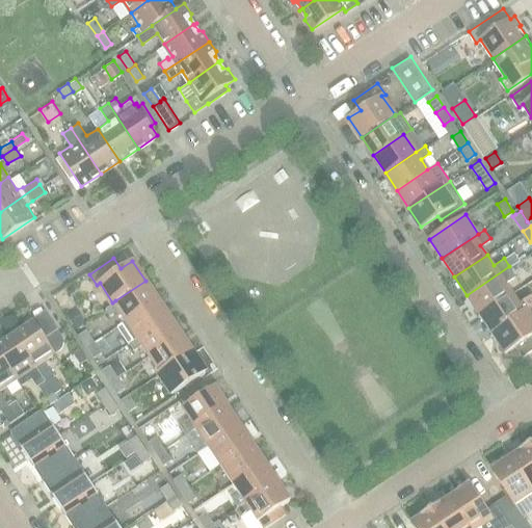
[(467,295),(479,313),(512,292),(505,282),(515,275),(509,266),(467,295)]
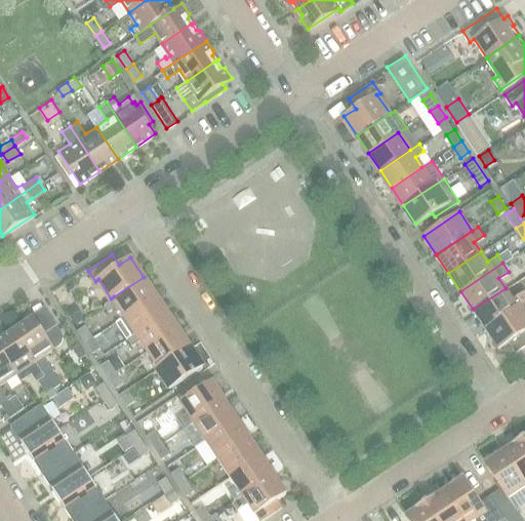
[(118,304),(125,314),(155,293),(144,277),(114,296),(111,298),(104,303),(109,310),(118,304)]
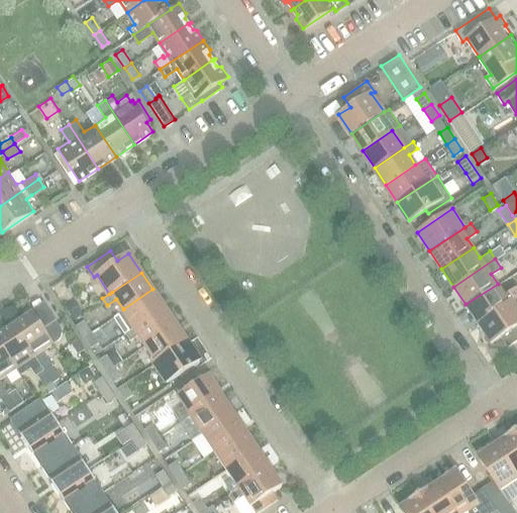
[(466,304),(478,323),(513,300),(516,296),(516,287),(505,295),(498,284),(466,304)]
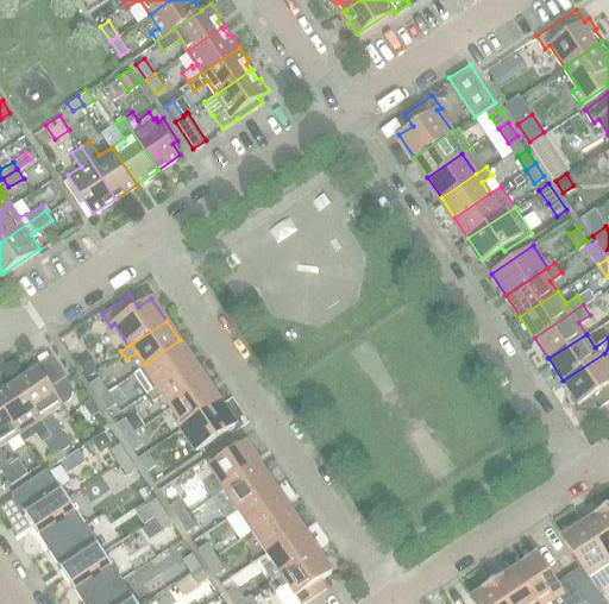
[(145,364),(135,372),(149,390),(158,384),(194,360),(180,340),(145,364)]
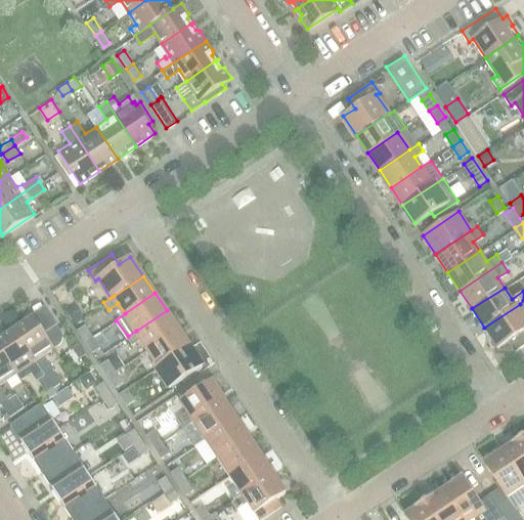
[(74,304),(64,310),(73,322),(82,316),(74,304)]
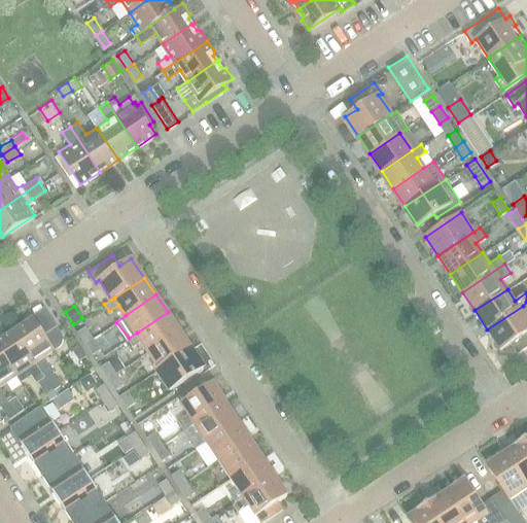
[(526,312),(523,306),(487,329),(500,348),(510,341),(518,352),(526,345),(526,312)]
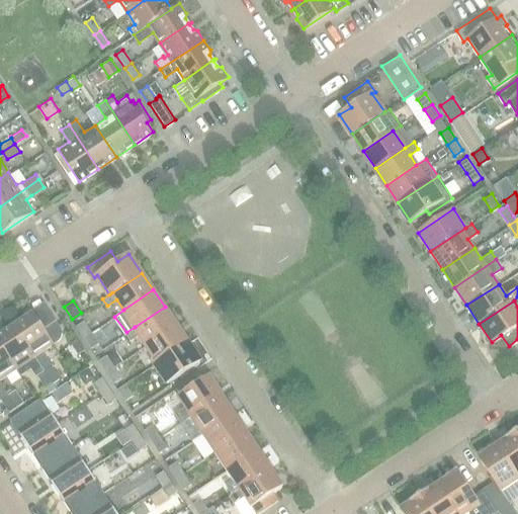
[(140,334),(147,344),(176,324),(165,307),(135,327),(126,332),(131,340),(140,334)]
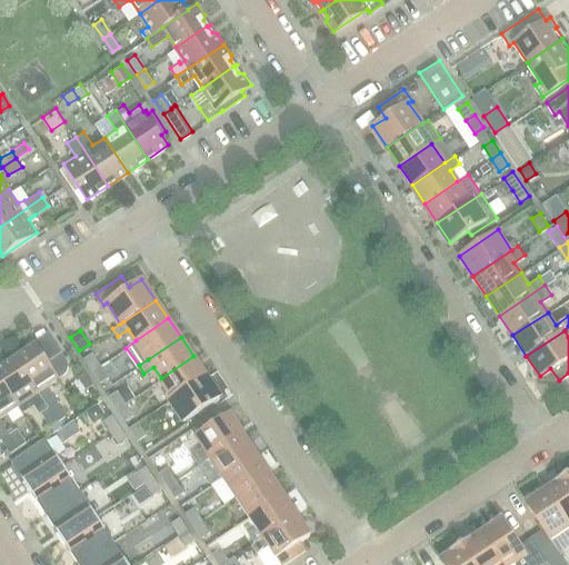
[(36,342),(16,356),(39,390),(49,406),(58,419),(67,414),(58,400),(59,399),(48,384),(63,374),(67,369),(68,364),(67,358),(61,350),(52,357),(48,360),(36,342)]
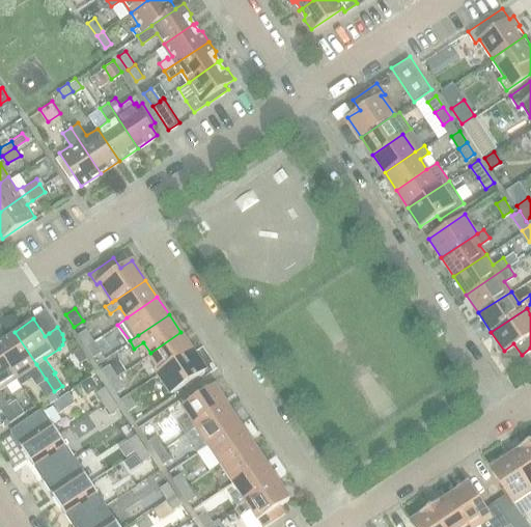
[(78,333),(86,344),(94,339),(86,328),(78,333)]
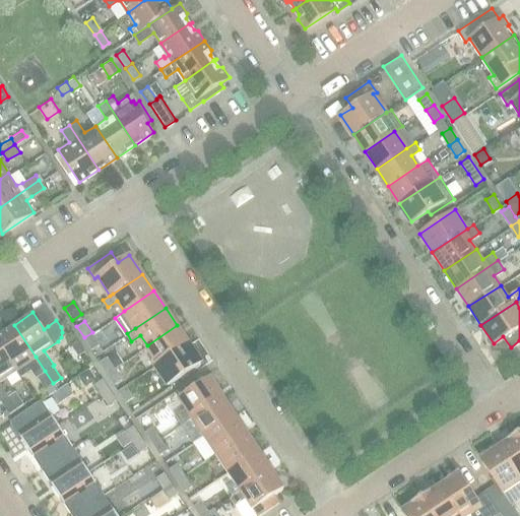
[(14,325),(0,333),(0,342),(17,369),(36,357),(14,325)]
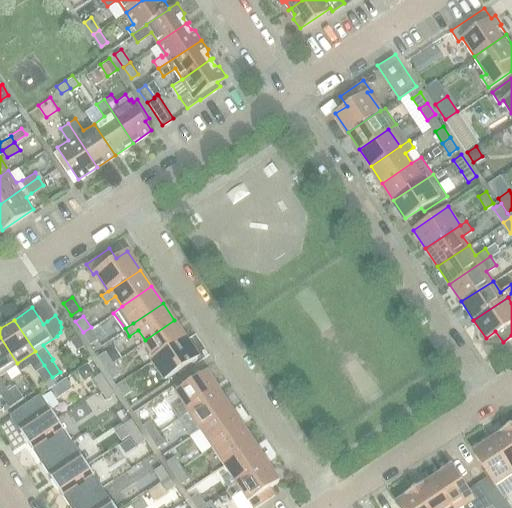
[(145,340),(155,356),(156,357),(185,337),(174,320),(145,340)]
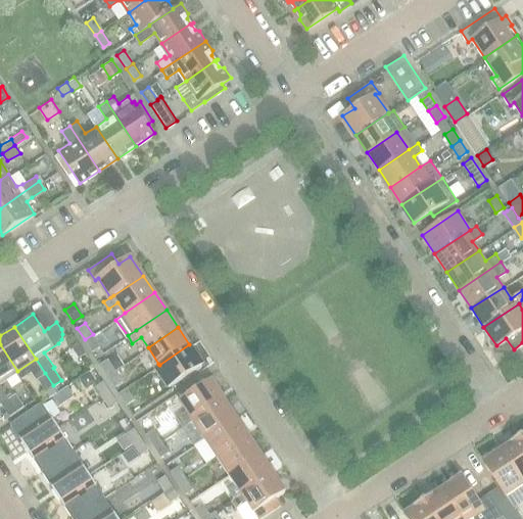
[(93,334),(85,339),(92,350),(100,345),(93,334)]
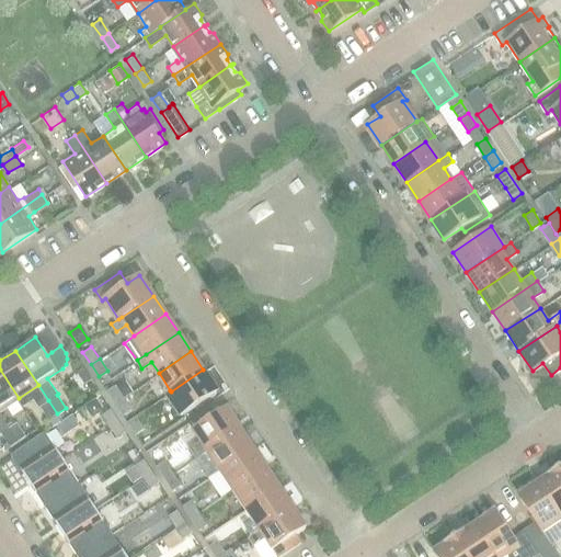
[(0,370),(0,409),(19,398),(0,370)]
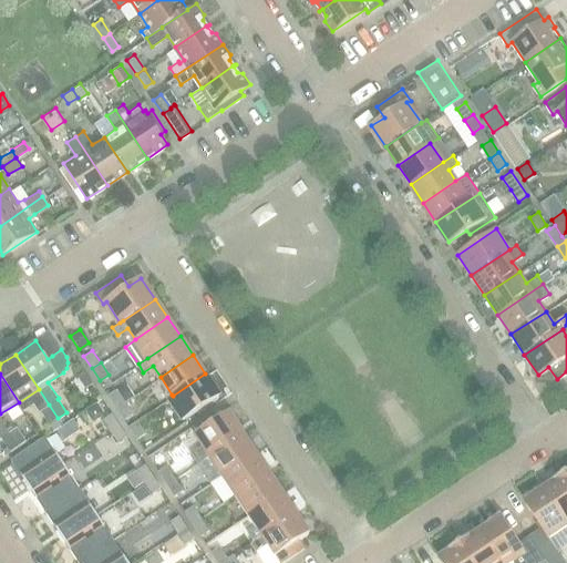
[(173,396),(172,395),(169,397),(184,418),(218,395),(205,374),(173,396)]
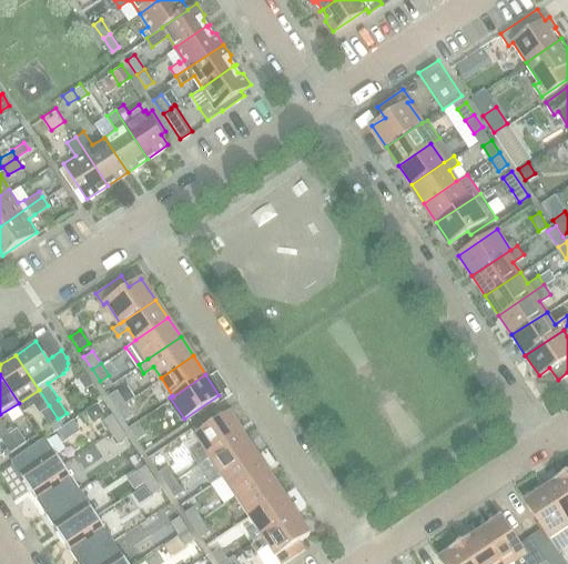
[(128,383),(118,390),(125,401),(134,394),(128,383)]
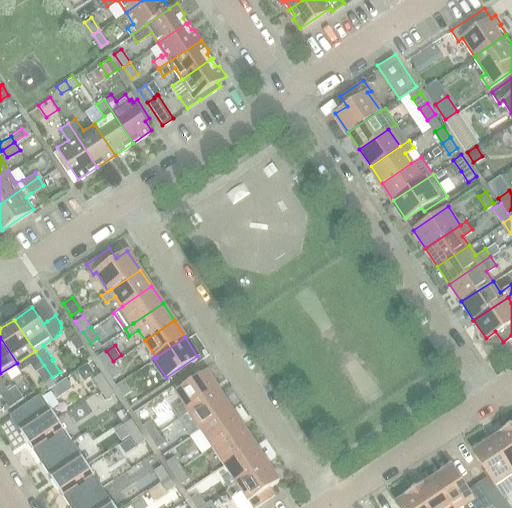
[(105,350),(97,355),(105,366),(113,361),(106,351),(105,350)]
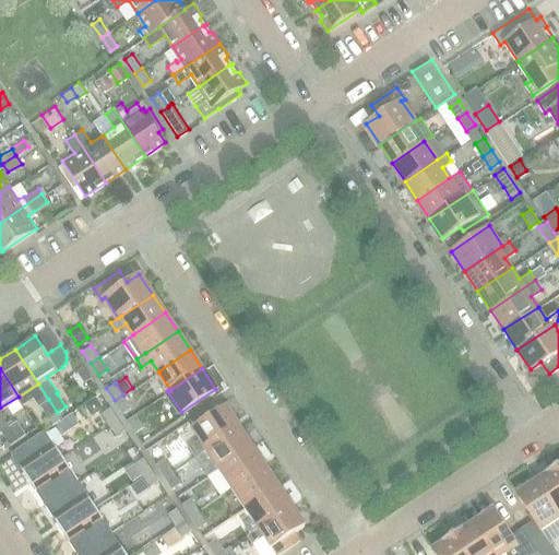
[(123,394),(115,400),(122,412),(131,406),(123,394)]
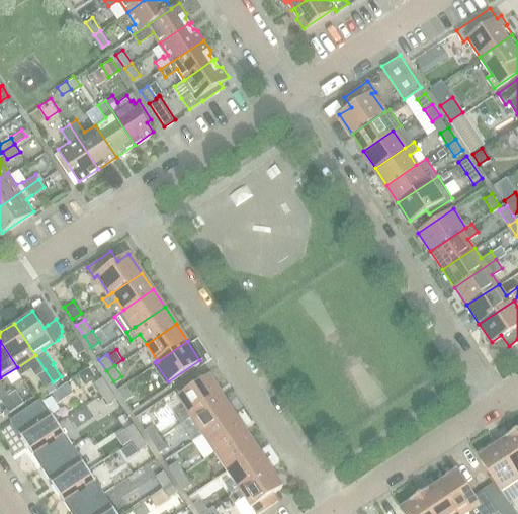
[(88,367),(79,373),(83,380),(87,380),(94,377),(88,367)]
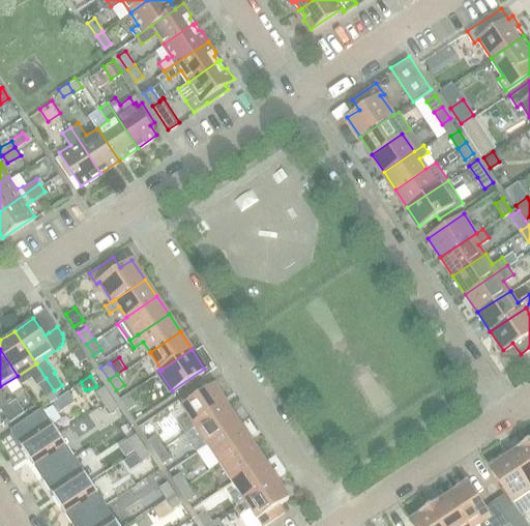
[(47,395),(54,390),(46,378),(38,382),(47,395)]
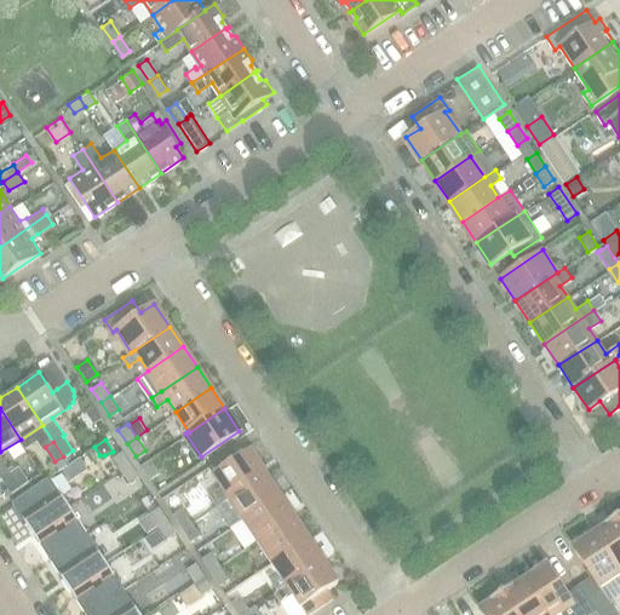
[(220,484),(208,493),(217,504),(228,496),(264,471),(250,449),(213,473),(220,484)]
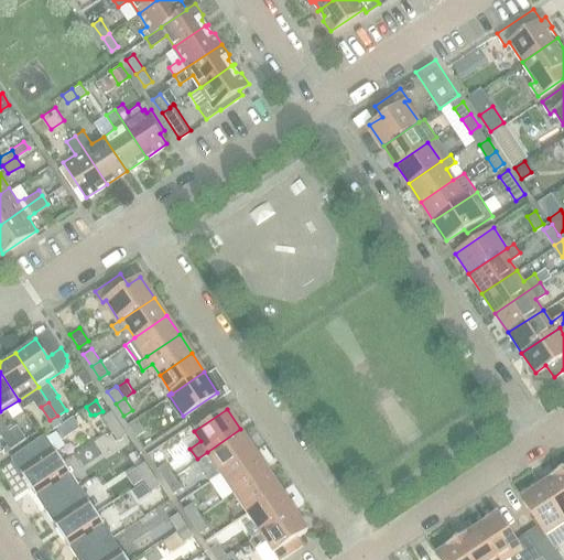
[(102,415),(111,427),(118,421),(111,410),(102,415)]
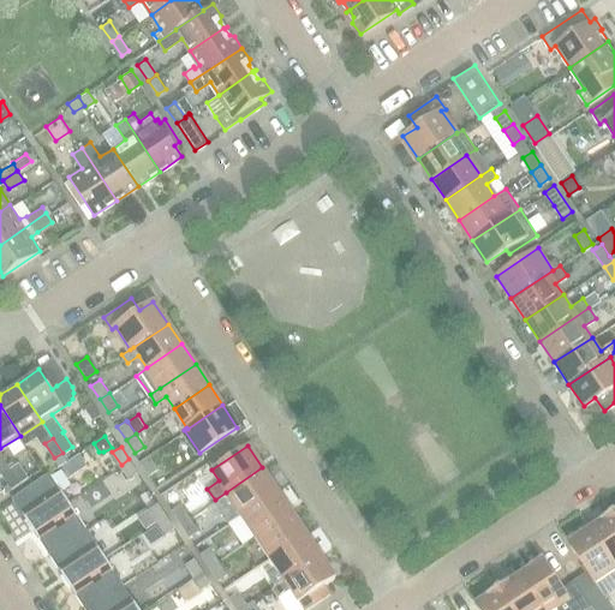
[(0,452),(0,473),(1,473),(11,488),(19,482),(10,467),(0,452)]
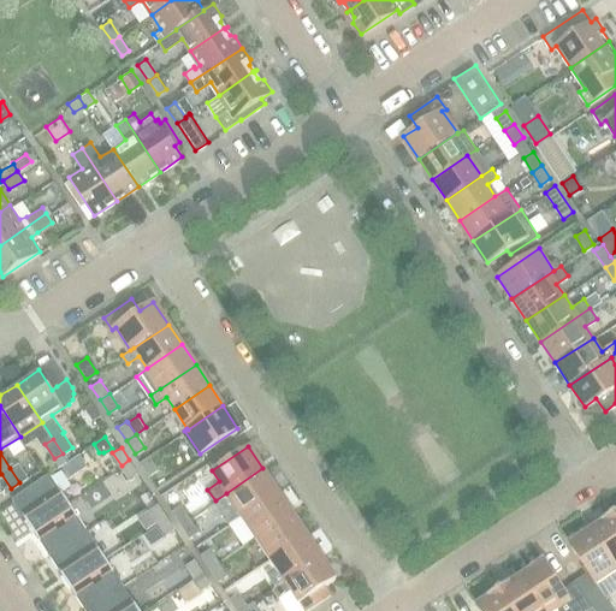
[(78,452),(63,463),(70,475),(87,463),(78,452)]
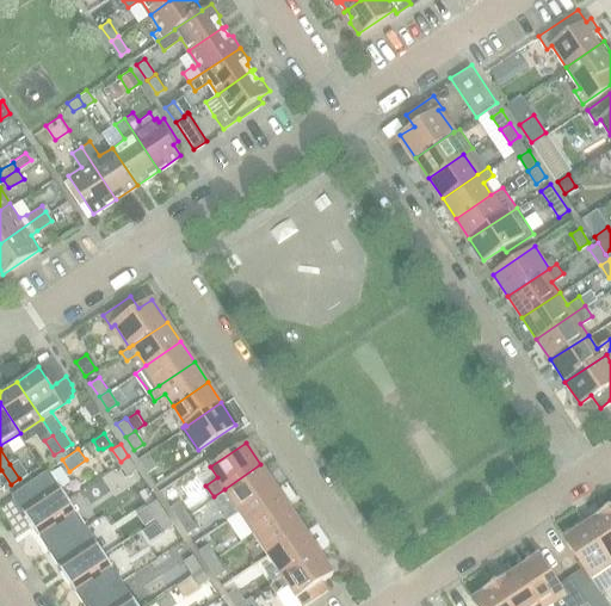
[(139,457),(140,459),(148,470),(158,464),(148,451),(139,457)]
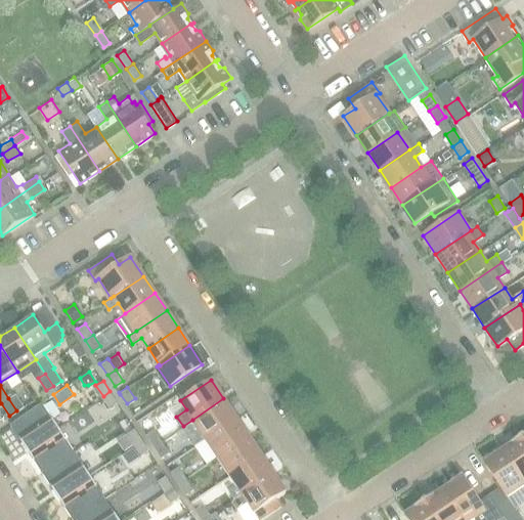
[(110,391),(103,396),(110,406),(118,402),(110,391)]
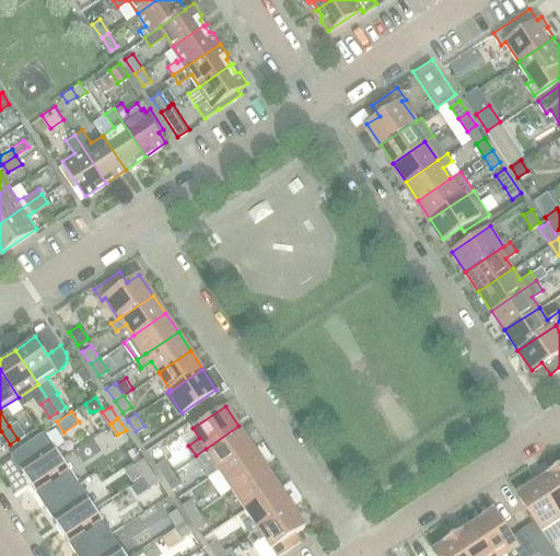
[(16,420),(9,426),(18,439),(26,433),(16,420)]
